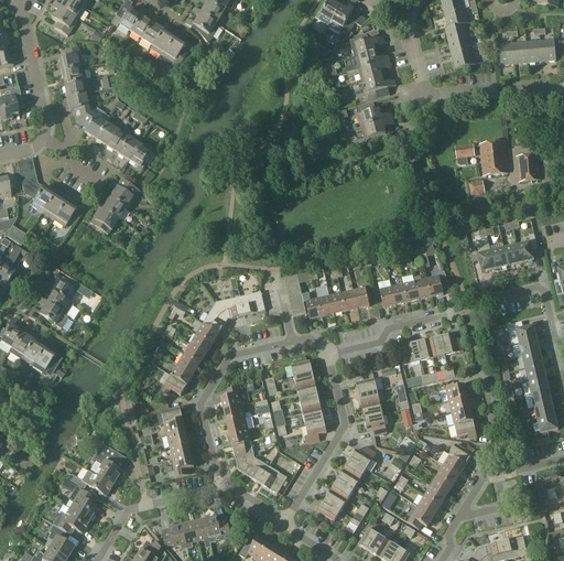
[(65,10),(75,15),(77,18),(85,7),(82,6),(82,4),(74,0),(62,0),(61,3),(55,0),(53,0),(51,4),(57,9),(58,6),(65,10)]
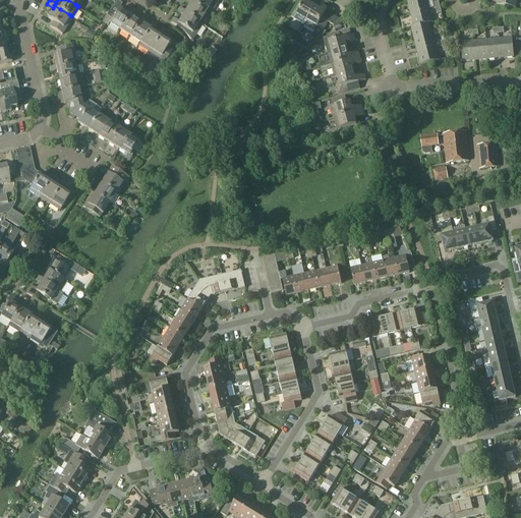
[(119,27),(128,12),(126,11),(118,6),(121,0),(114,0),(98,25),(102,29),(106,22),(108,23),(110,21),(119,27)]
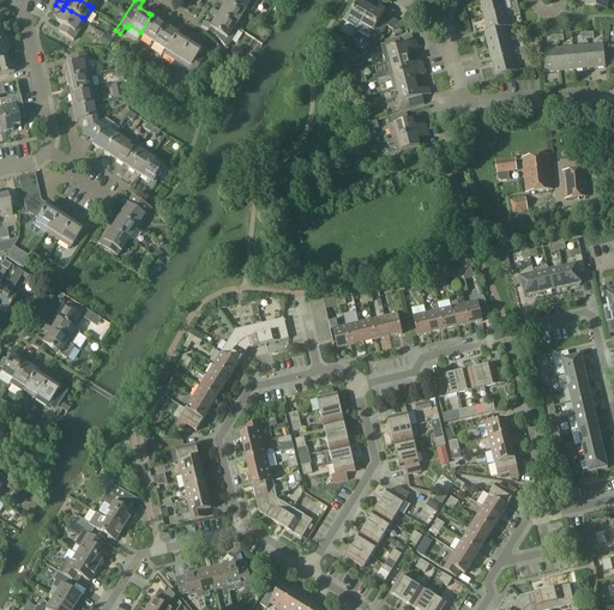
[(216,0),(222,4),(224,1),(232,6),(241,12),(246,5),(251,8),(257,0),(216,0)]
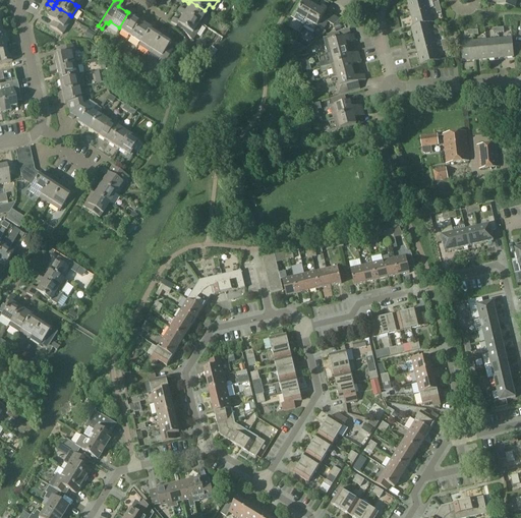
[(299,0),(291,15),(293,16),(302,0),(299,0)]
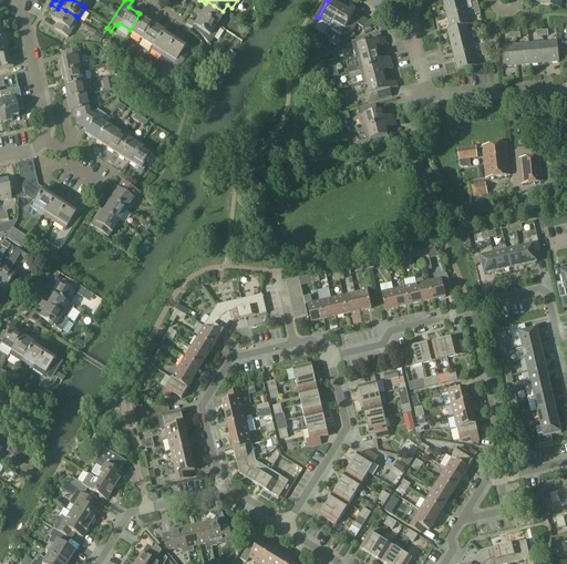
[(333,19),(342,3),(337,0),(329,0),(322,12),(333,19)]
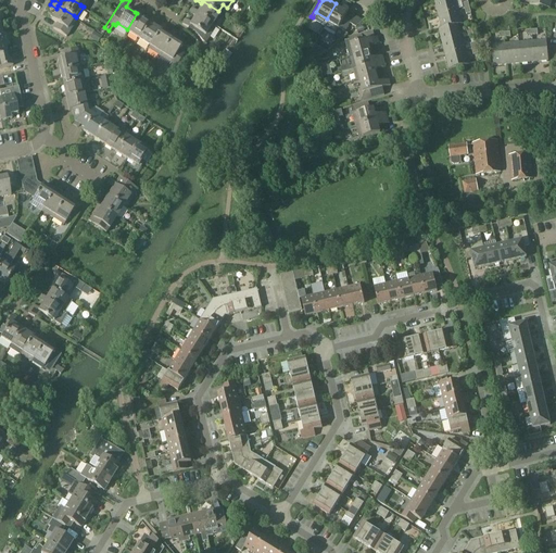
[(438,13),(457,8),(455,0),(434,0),(438,13)]
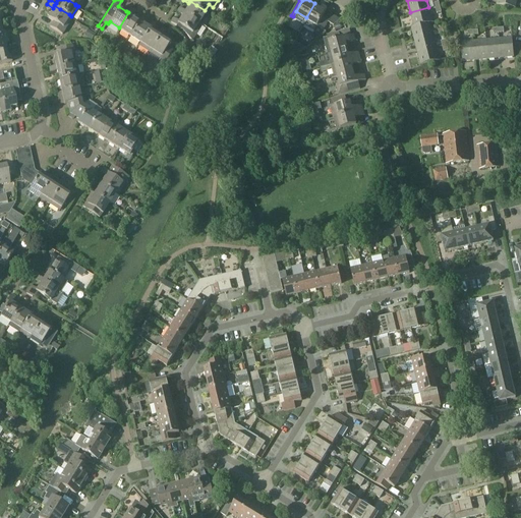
[(179,4),(176,9),(182,13),(183,11),(189,15),(198,20),(205,10),(196,5),(190,1),(188,3),(185,8),(179,4)]
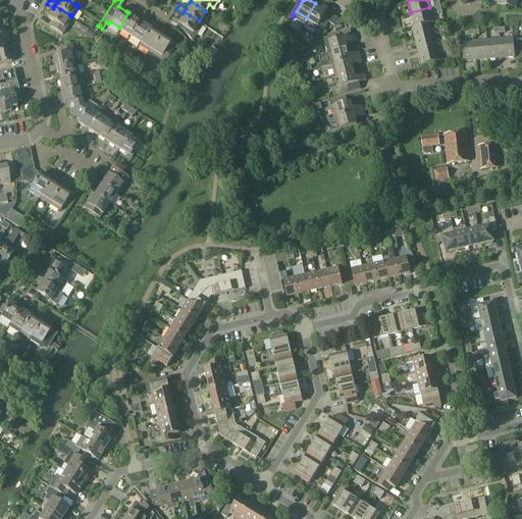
[(315,3),(307,17),(304,22),(315,29),(317,24),(323,28),(328,19),(334,22),(341,17),(332,12),(335,7),(329,4),(327,6),(322,3),(320,7),(315,3)]
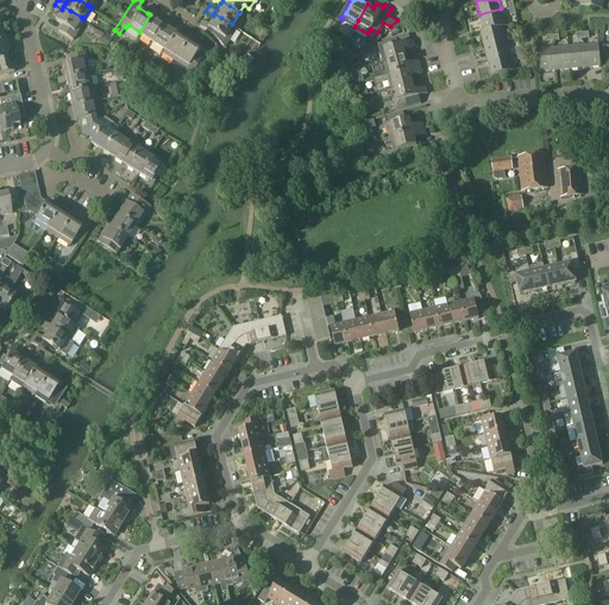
[(83,19),(81,17),(70,11),(63,6),(62,10),(56,19),(62,23),(58,29),(73,37),(76,31),(83,19)]
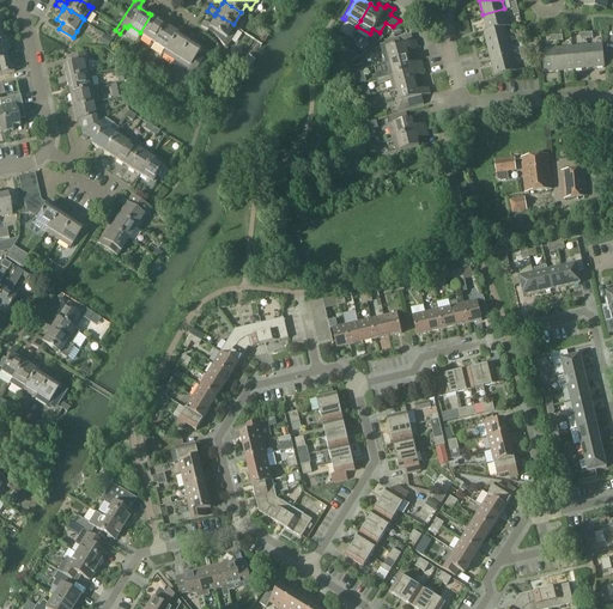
[(153,17),(157,12),(158,10),(153,6),(149,13),(151,14),(140,32),(152,40),(161,28),(163,23),(161,22),(153,17)]
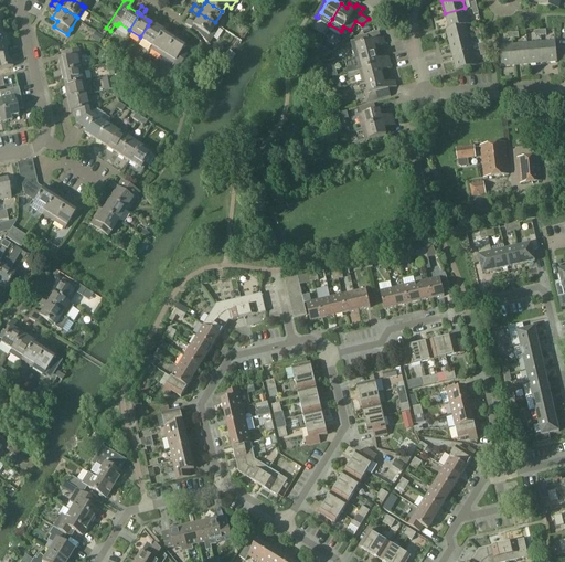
[(448,27),(466,22),(469,21),(465,8),(445,13),(448,27)]
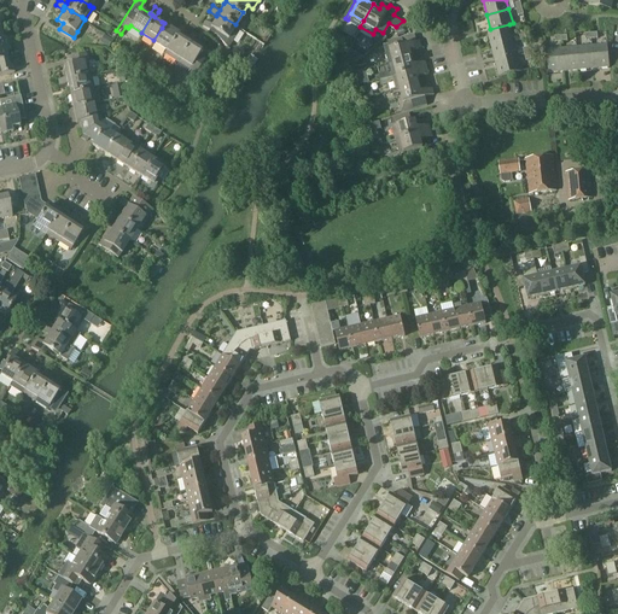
[(217,13),(216,16),(213,22),(205,17),(202,23),(221,36),(222,34),(227,37),(235,24),(225,18),(217,13)]
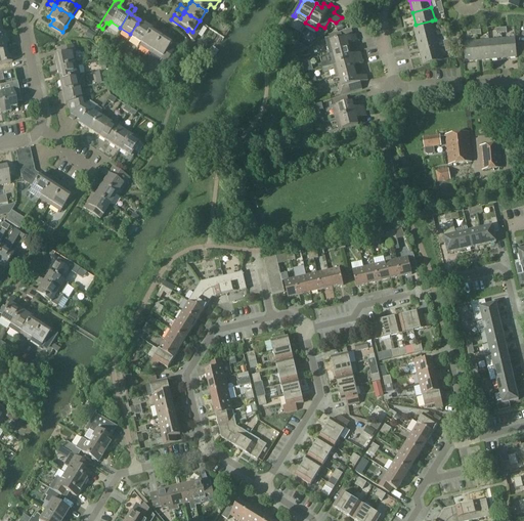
[(147,25),(145,23),(142,20),(145,15),(141,12),(137,18),(139,19),(137,24),(130,34),(140,41),(150,27),(147,25)]
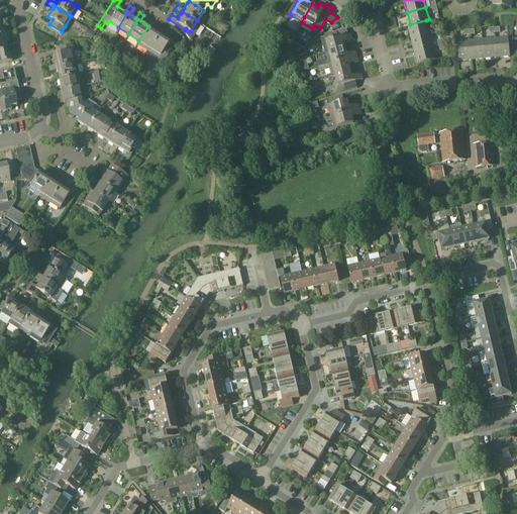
[(149,26),(152,23),(153,21),(149,18),(145,24),(148,26),(138,40),(136,43),(147,49),(159,32),(156,30),(149,26)]
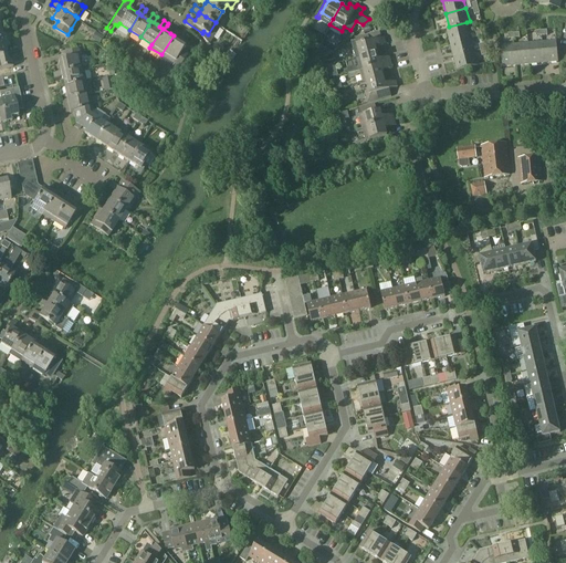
[(450,41),(470,35),(467,22),(449,27),(446,27),(450,41)]
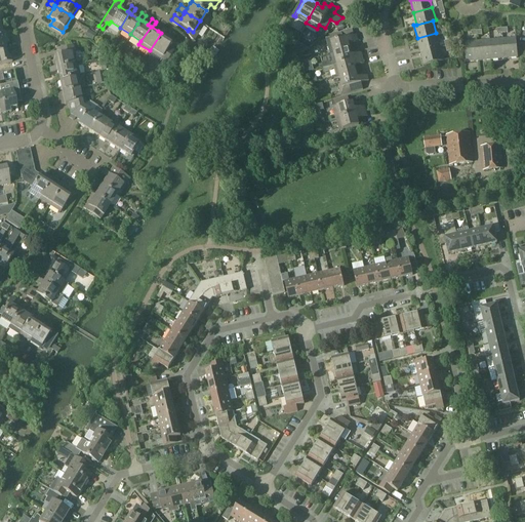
[(171,40),(162,34),(166,29),(162,26),(158,31),(161,33),(150,50),(165,61),(167,57),(172,61),(178,51),(168,44),(171,40)]
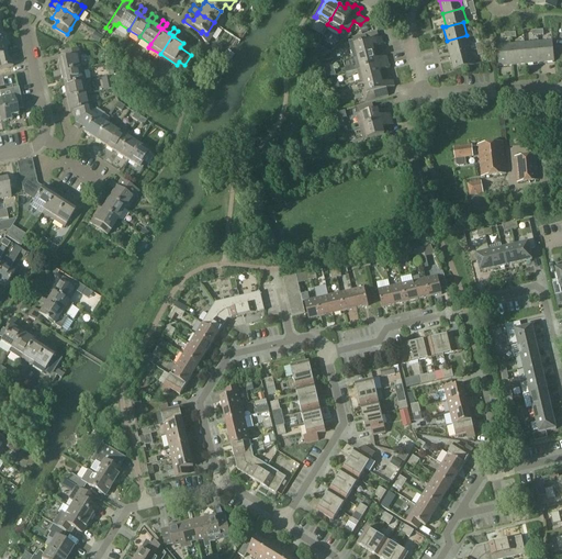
[(99,40),(102,34),(94,29),(91,35),(99,40)]
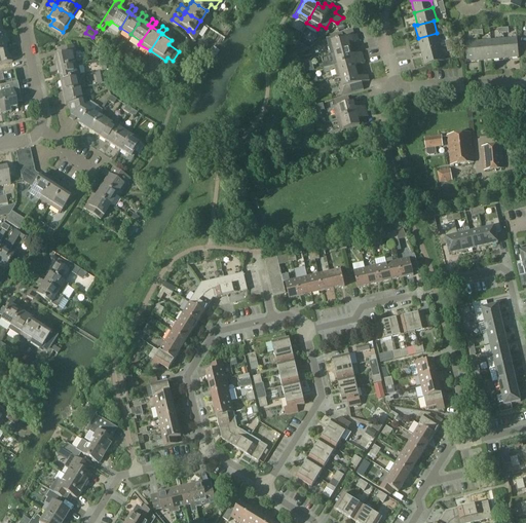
[(331,51),(334,50),(350,46),(348,40),(359,38),(358,32),(354,33),(352,27),(339,30),(330,33),(330,35),(327,36),(331,51)]
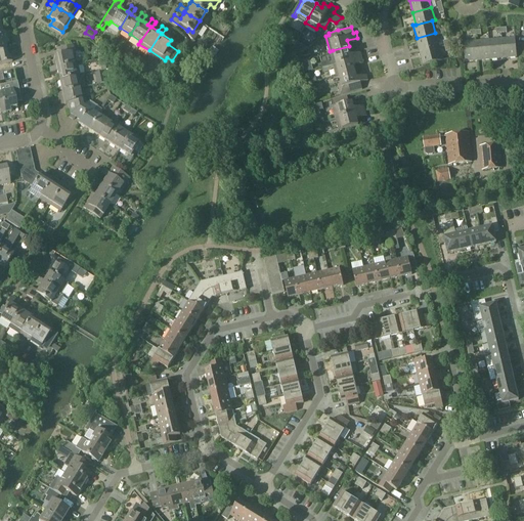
[(420,50),(438,45),(435,33),(417,38),(420,50)]
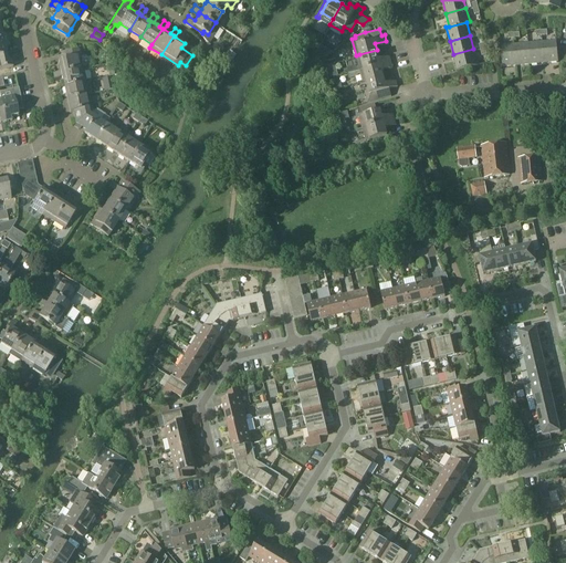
[(543,39),(544,60),(557,59),(556,38),(543,39)]
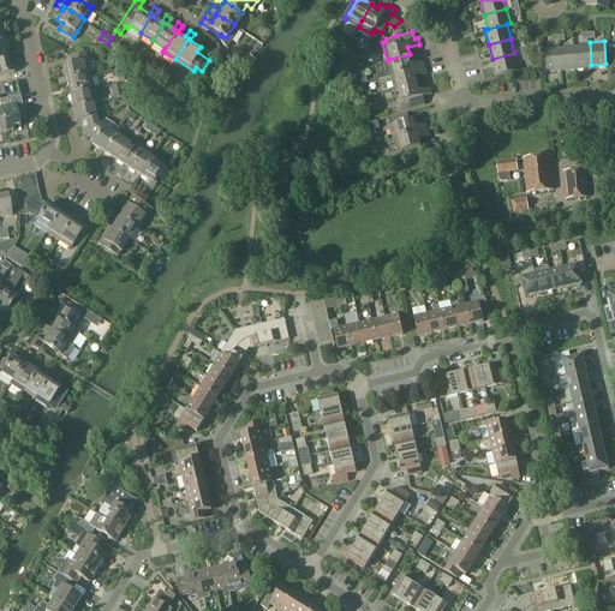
[(577,66),(591,65),(590,42),(574,43),(577,66)]
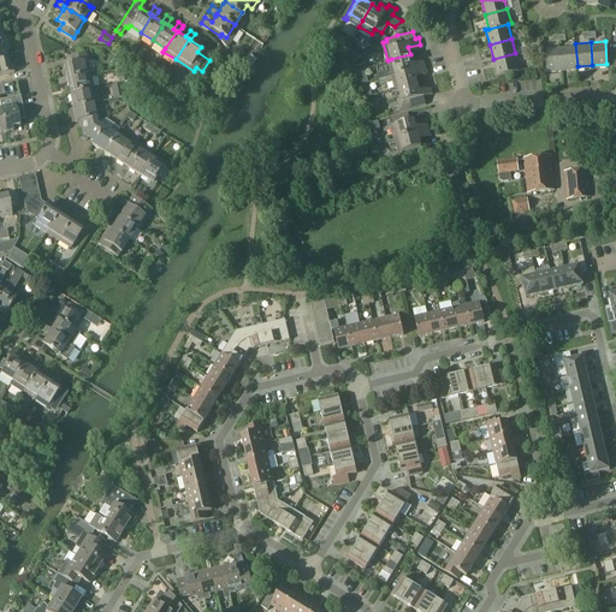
[(562,67),(578,66),(575,43),(560,45),(562,67)]
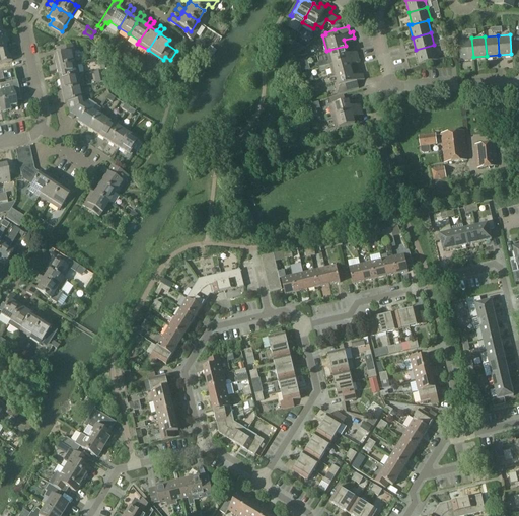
[(460,58),(473,57),(471,38),(458,40),(460,58)]
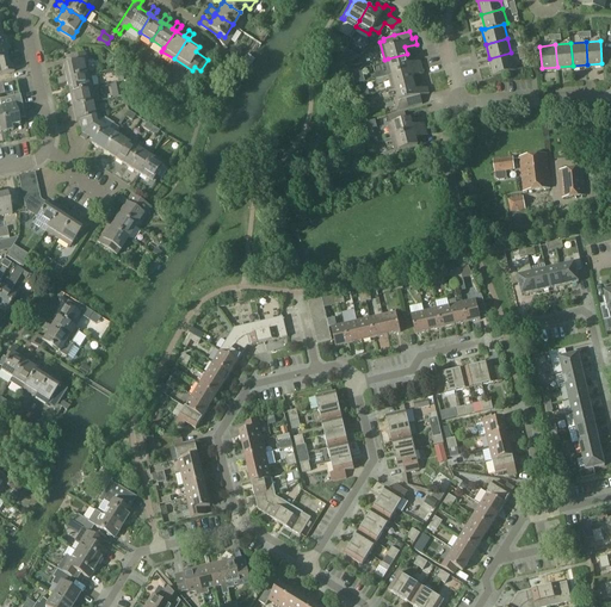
[(75,75),(88,72),(86,59),(87,59),(86,50),(68,54),(69,61),(62,62),(65,74),(66,76),(75,75)]
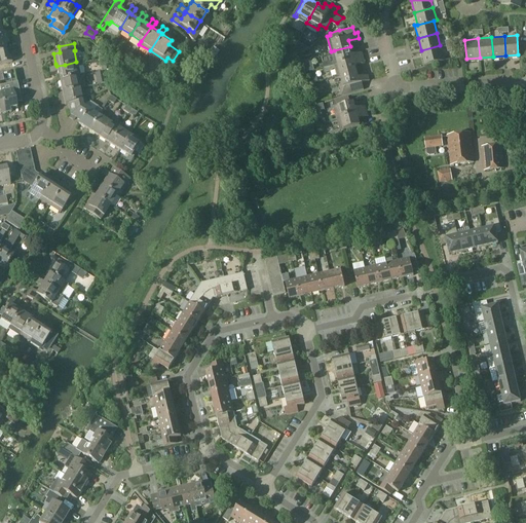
[(440,45),(421,50),(424,63),(443,59),(440,45)]
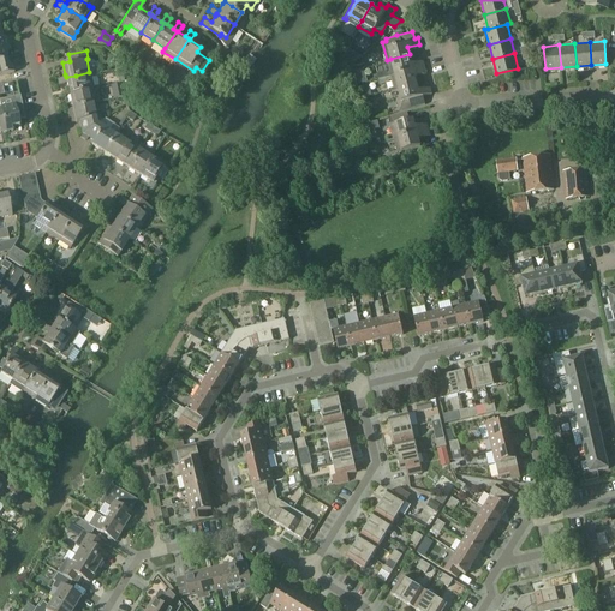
[(389,73),(390,73),(394,72),(424,65),(423,58),(411,61),(410,54),(390,59),(387,60),(389,70),(387,70),(386,69),(377,71),(380,77),(389,73)]
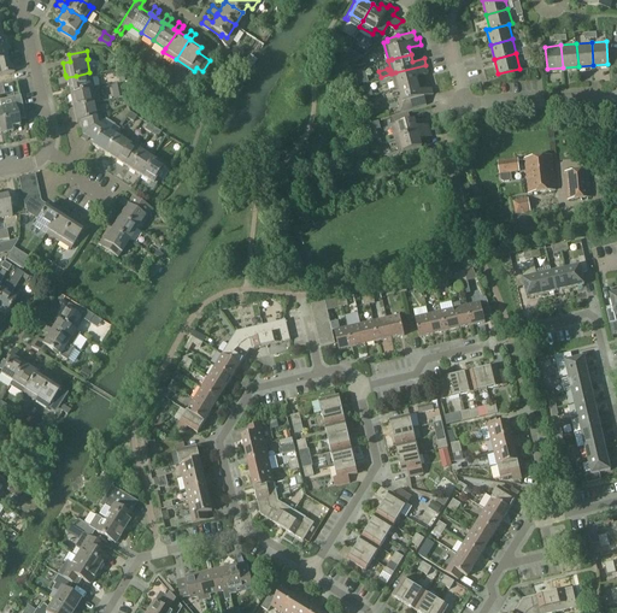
[(6,57),(0,57),(0,72),(13,70),(12,64),(9,65),(6,57)]
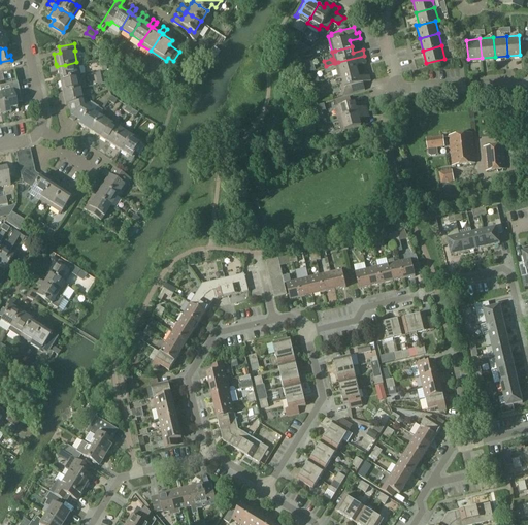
[(364,56),(338,62),(335,63),(334,63),(326,66),(327,70),(333,69),(334,67),(336,67),(337,73),(338,73),(338,74),(341,73),(358,69),(356,63),(366,61),(364,56)]
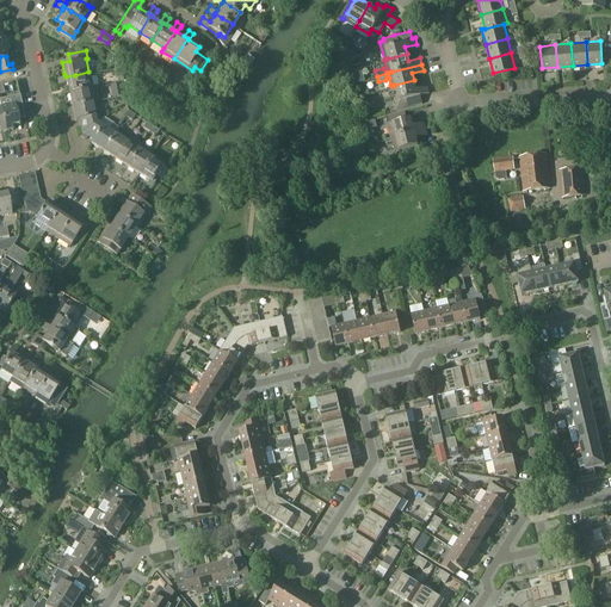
[(350,69),(353,82),(355,81),(359,80),(356,67),(350,69)]
